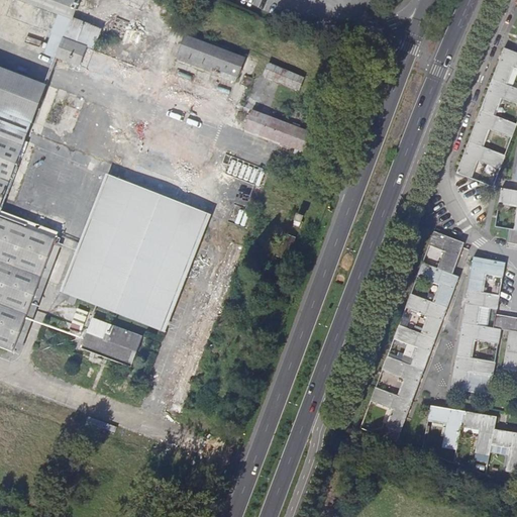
[(75,17),(80,0),(19,0),(59,12),(44,57),(141,88),(147,67),(96,49),(103,26),(75,17)]
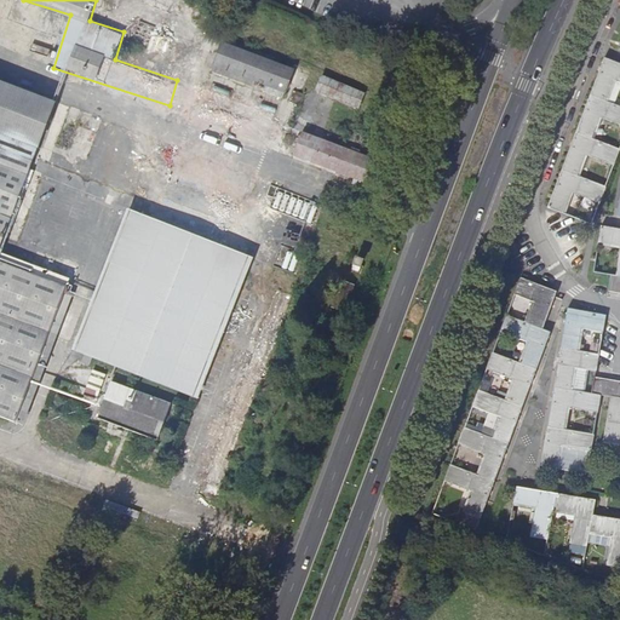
[(154,0),(182,12),(187,0),(154,0)]
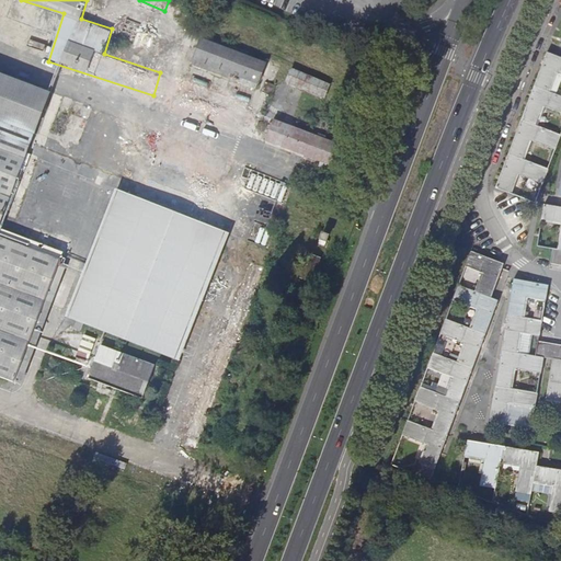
[(192,64),(260,84),(267,59),(201,38),(192,64)]
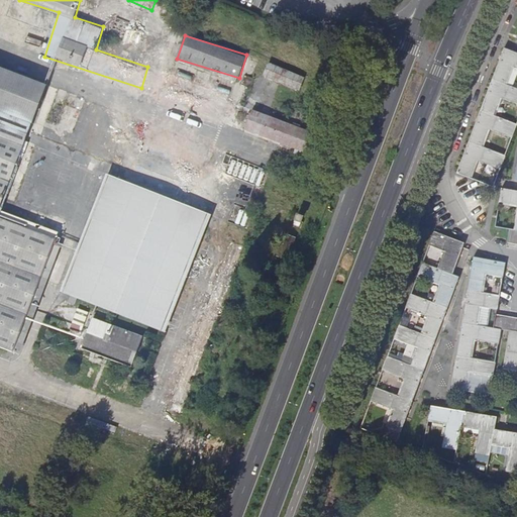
[(495,73),(493,79),(506,84),(513,67),(516,68),(516,53),(509,49),(495,73)]
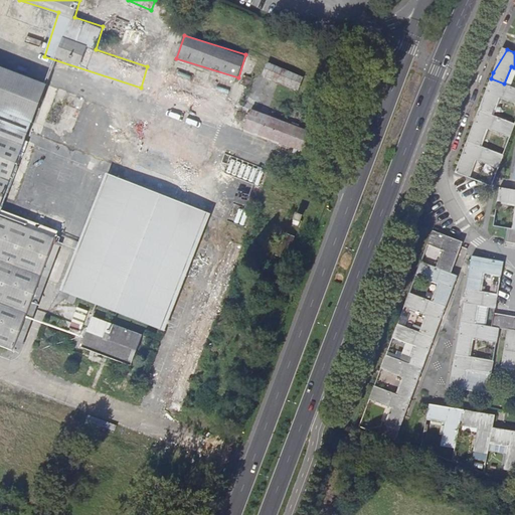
[(263,77),(301,89),(305,73),(267,62),(263,77)]
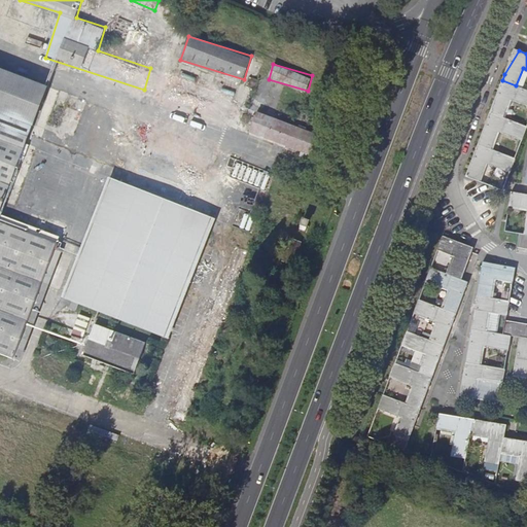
[(4,216),(46,83),(0,68),(0,351),(24,359),(30,339),(39,342),(45,322),(39,320),(55,271),(49,270),(64,224),(54,221),(50,231),(4,216)]
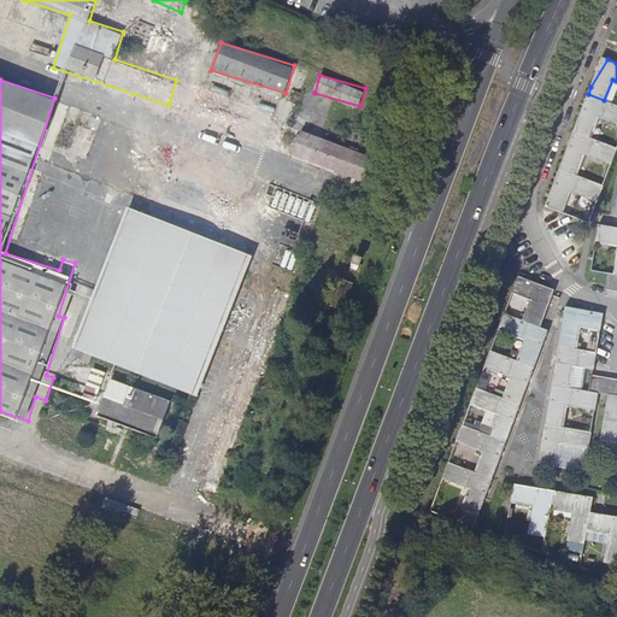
[(203,90),(193,117),(266,144),(276,117),(203,90)]
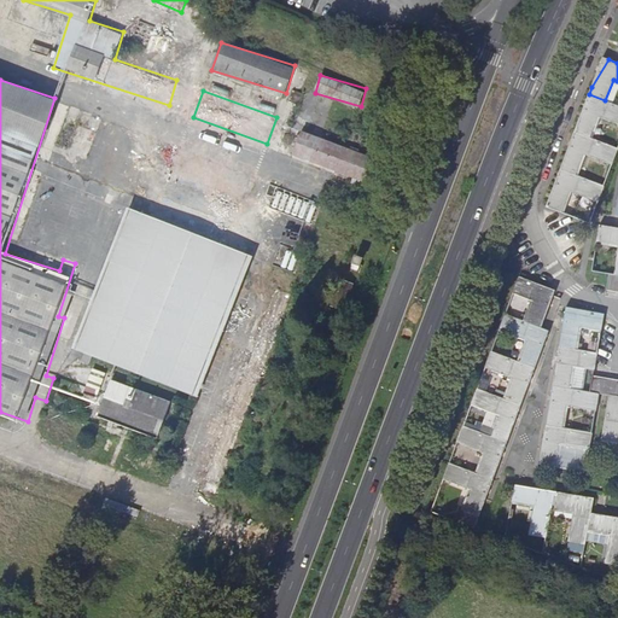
[(617,105),(605,100),(589,94),(575,132),(590,138),(599,117),(617,124),(617,105)]
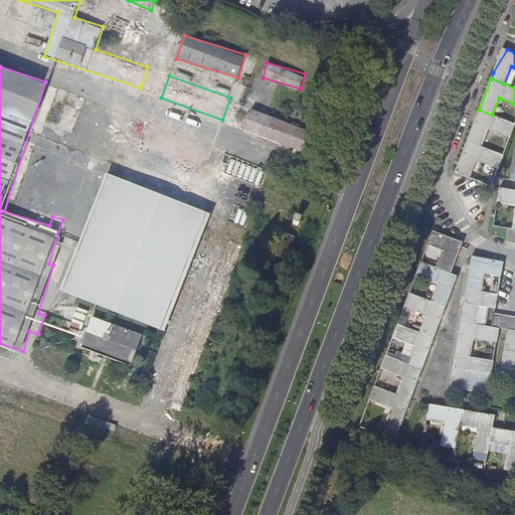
[(244,132),(306,149),(312,127),(250,110),(244,132)]
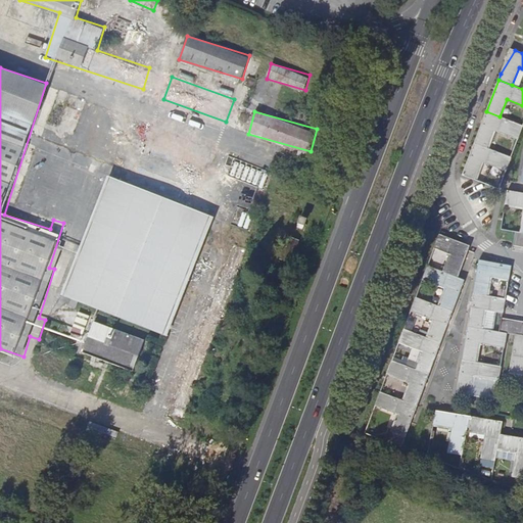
[(522,125),(500,116),(486,111),(474,144),(487,149),(494,130),(518,139),(522,127),(522,125)]
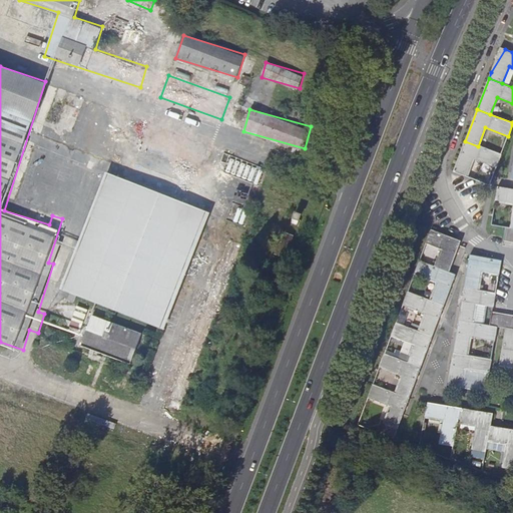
[(103,171),(63,293),(166,327),(205,209),(190,204),(210,143),(149,123),(130,180),(103,171)]
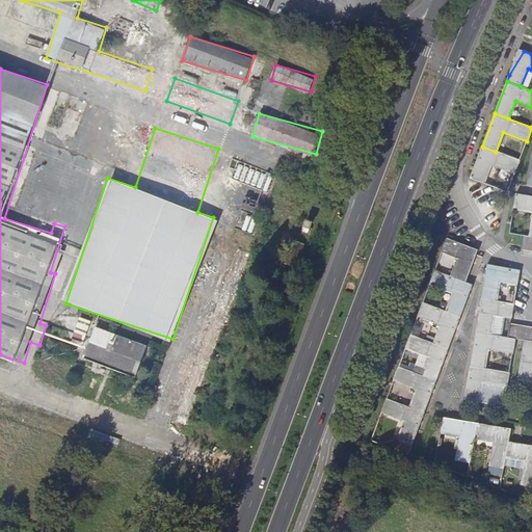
[(496,152),(482,147),(471,178),(483,183),(490,165),(515,174),(520,161),(496,152)]
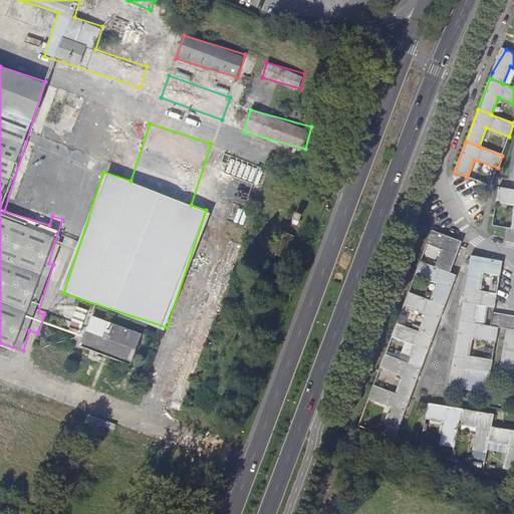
[(242,175),(243,173),(236,171),(238,161),(231,159),(228,172),(242,175)]
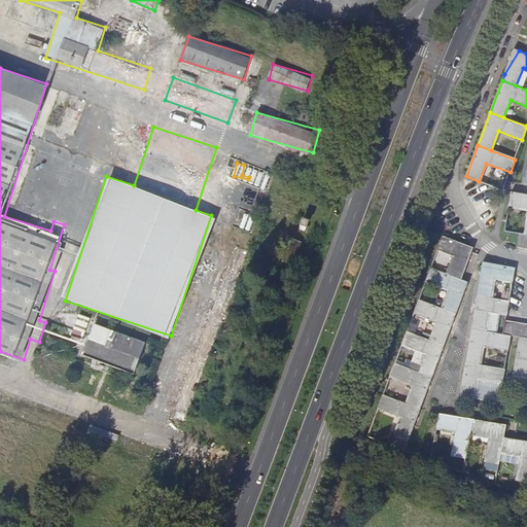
[(526,209),(526,214),(524,235),(526,235),(526,195),(512,192),(510,206),(526,209)]
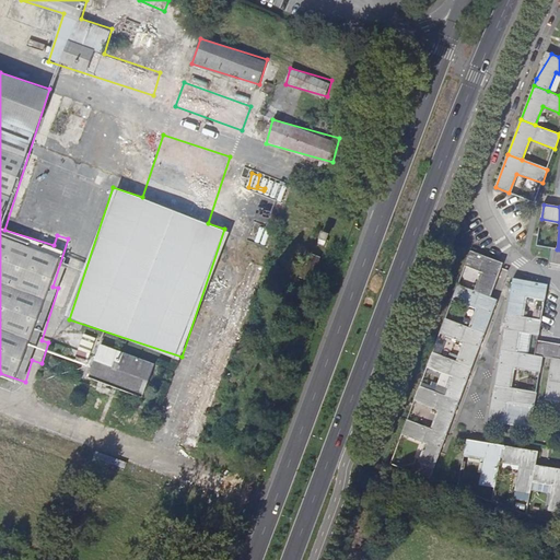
[(553,248),(550,263),(559,264),(559,254),(559,249),(557,249),(553,248)]
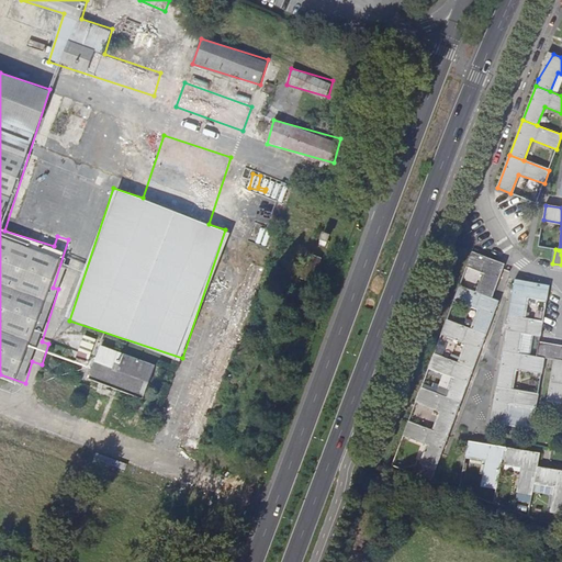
[(503,268),(505,263),(472,251),(467,268),(483,273),(475,292),(492,299),(503,268)]
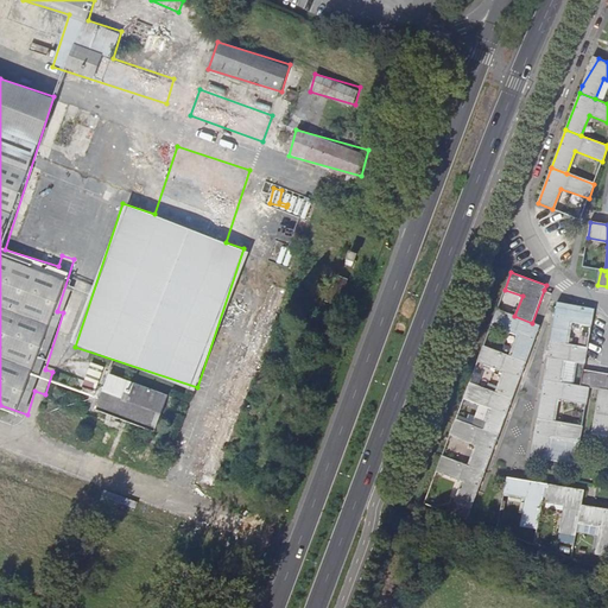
[(557,302),(550,341),(567,343),(570,322),(591,325),(594,309),(557,302)]
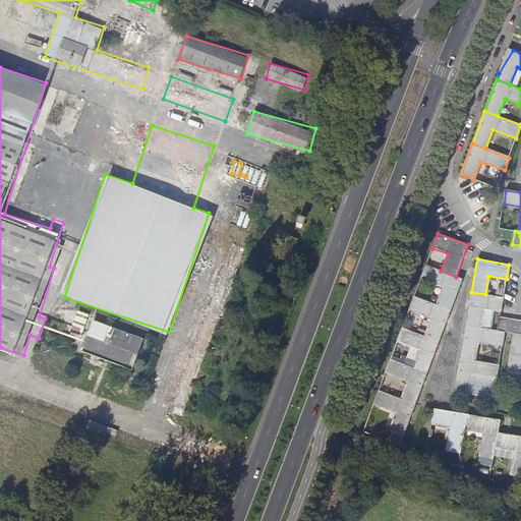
[(463,279),(456,277),(441,271),(426,265),(420,279),(445,289),(438,305),(451,310),(463,279)]
